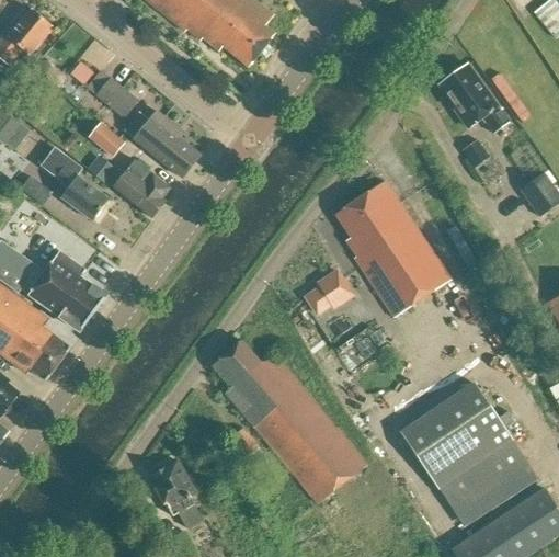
[(221,45),(247,66),(273,33),(263,25),(272,15),(252,0),(145,0),(183,31),(185,29),(198,40),(201,36),(217,50),(221,45)]
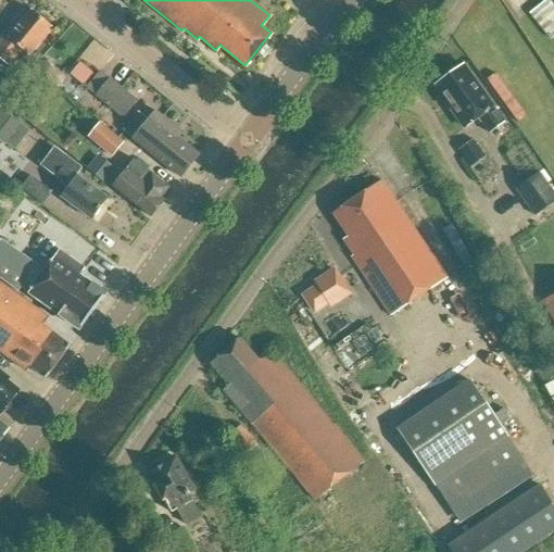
[(541,0),(528,10),(550,37),(553,33),(553,0),(541,0)]
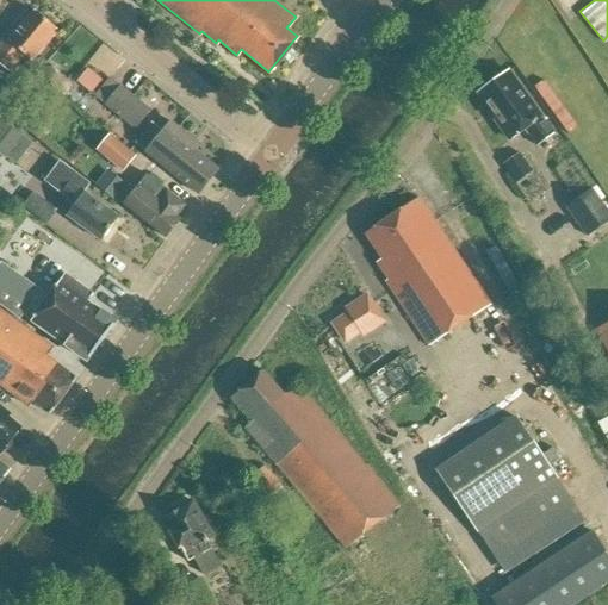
[(55,27),(32,8),(7,38),(4,36),(0,41),(0,63),(7,69),(22,52),(30,58),(55,27)]
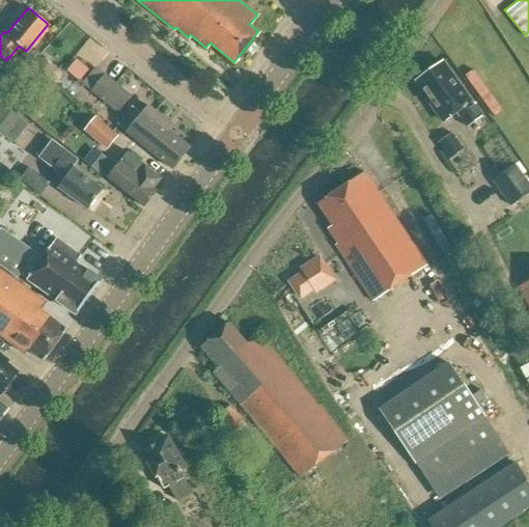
[(58,77),(64,68),(51,59),(45,67),(58,77)]
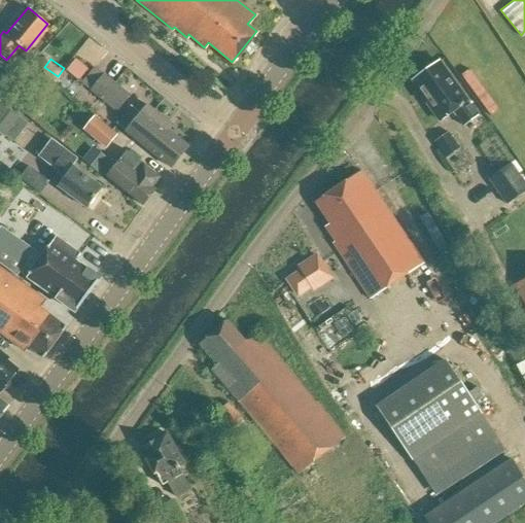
[(462,125),(477,114),(438,60),(411,78),(426,100),(425,101),(439,119),(451,110),(454,114),(455,114),(462,125)]
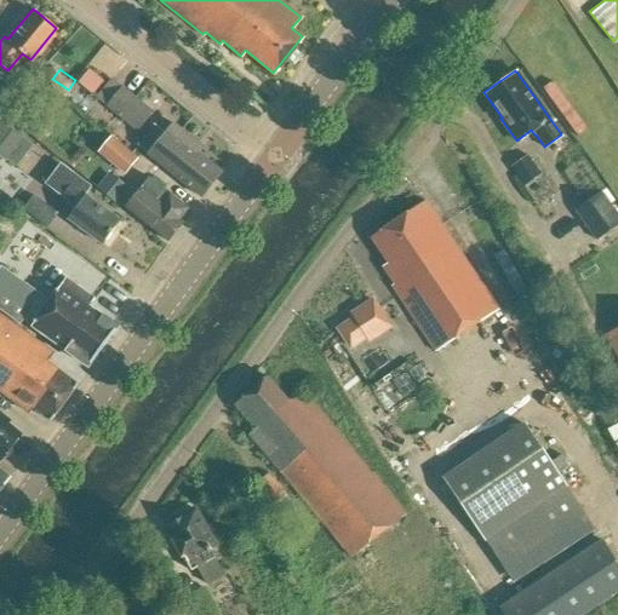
[(107,105),(137,131),(154,110),(112,75),(95,97),(106,107),(107,105)]
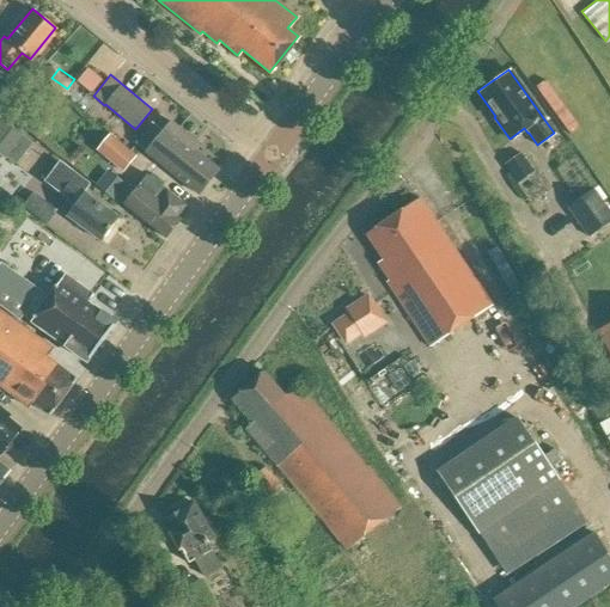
[(0,153),(5,157),(23,133),(0,115),(0,153)]
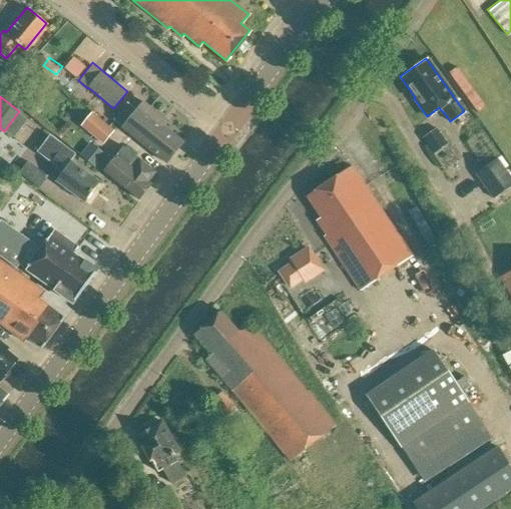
[(112,119),(165,161),(169,156),(182,140),(158,121),(162,116),(141,100),(134,109),(129,106),(123,113),(120,110),(112,119)]
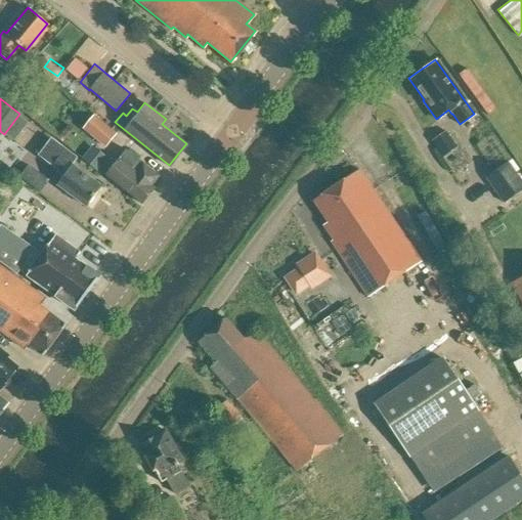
[(81,127),(103,145),(116,132),(93,113),(81,127)]
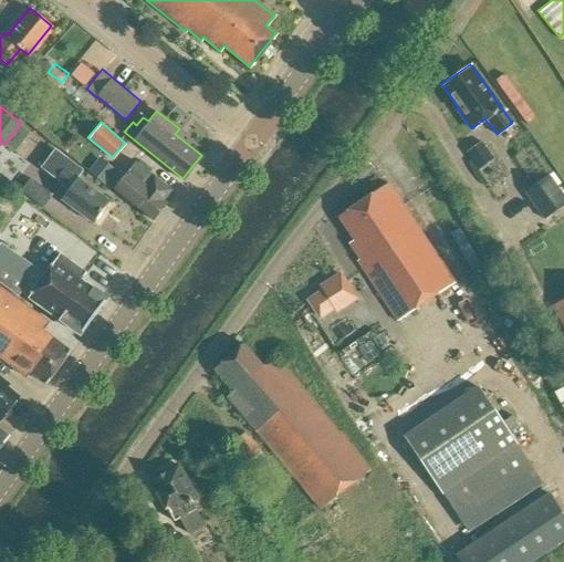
[(487,152),(479,139),(466,149),(473,162),(487,152)]
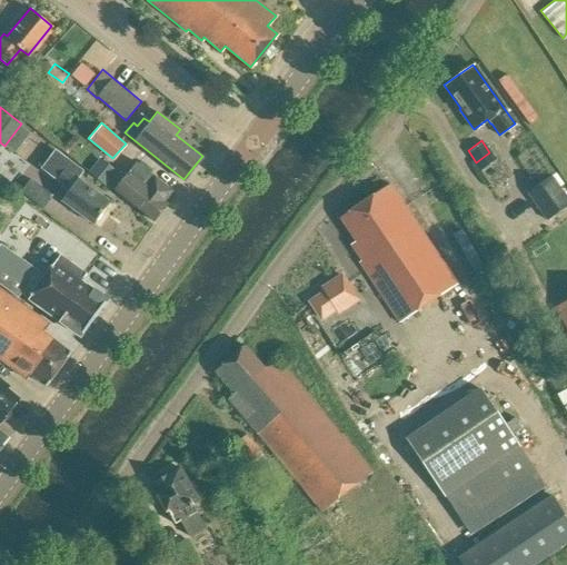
[(92,222),(109,200),(76,177),(81,170),(53,149),(41,167),(69,188),(60,199),(92,222)]
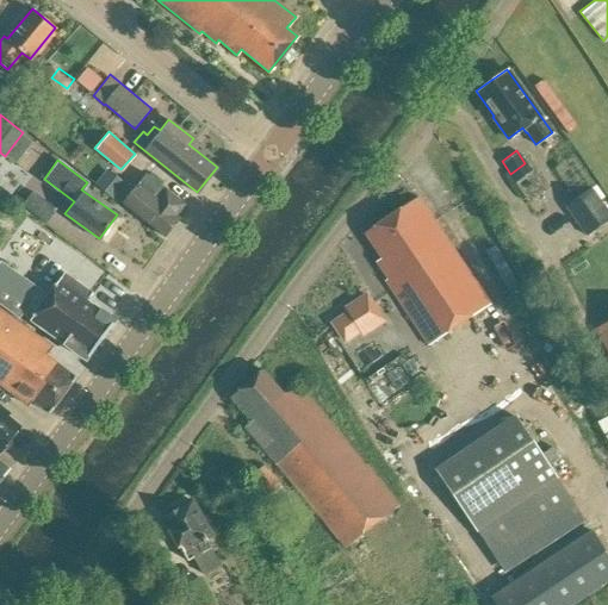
[(125,195),(132,179),(106,168),(99,185),(125,195)]
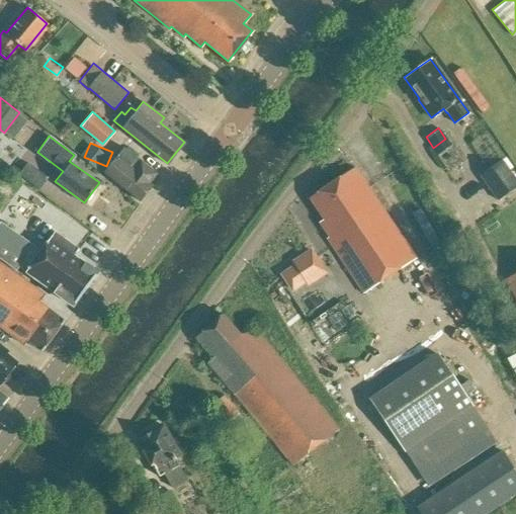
[(103,171),(139,199),(151,184),(148,181),(155,172),(123,146),(103,171)]
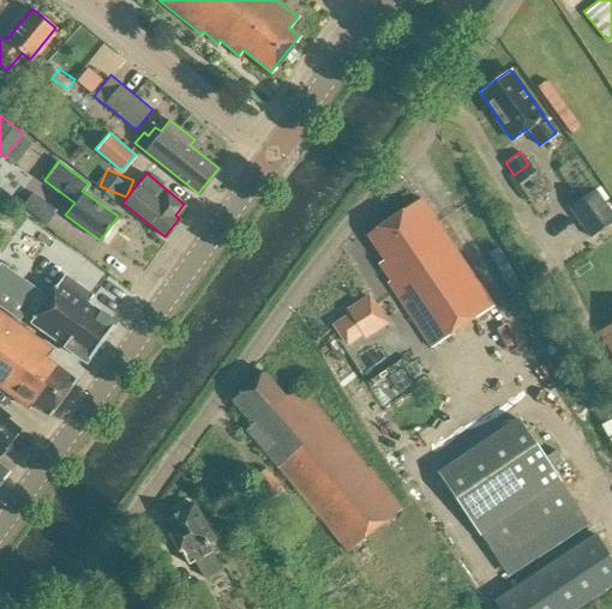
[(588,236),(611,218),(611,213),(593,188),(567,206),(588,236)]
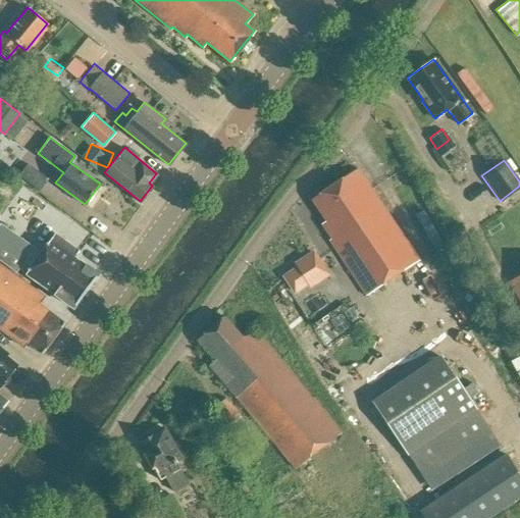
[(46,178),(26,162),(16,173),(37,190),(46,178)]
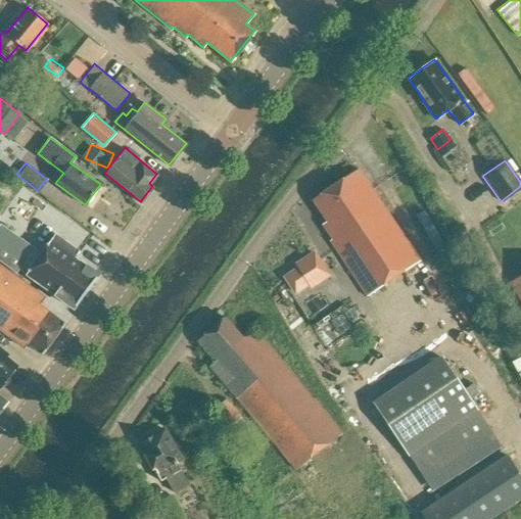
[(366,294),(419,260),(358,169),(312,199),(326,220),(322,223),(331,238),(329,239),(366,294)]
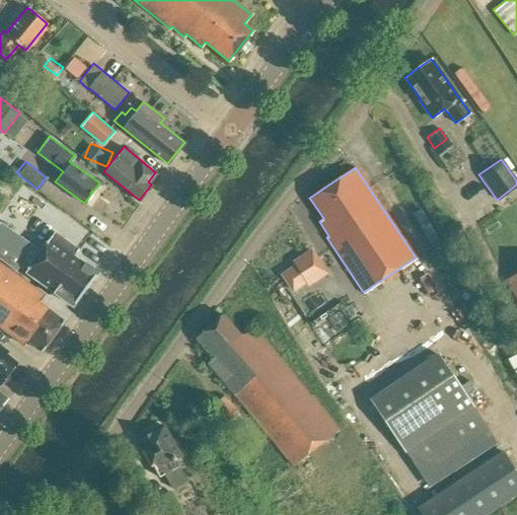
[(18,266),(72,305),(96,272),(74,255),(78,249),(53,231),(40,249),(0,222),(0,259),(15,270),(18,266)]
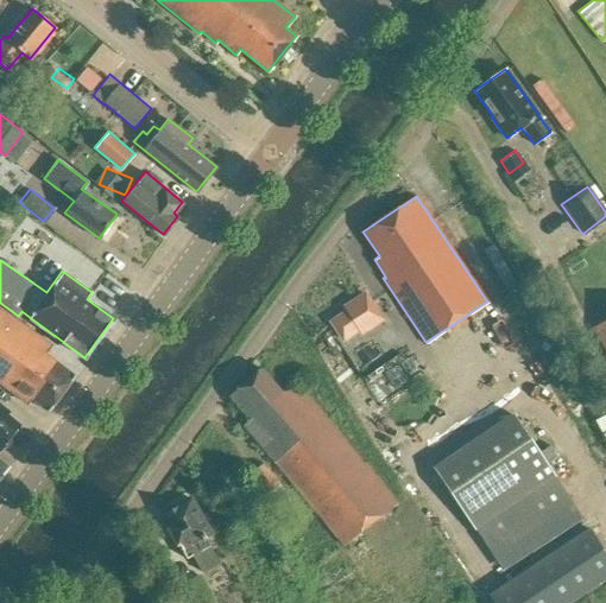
[(359,332),(382,318),(364,290),(341,305),(343,309),(328,319),(341,340),(357,329),(359,332)]
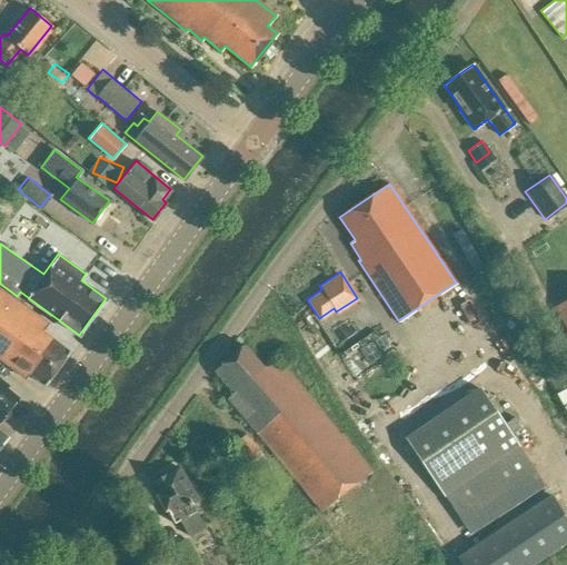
[(29,373),(46,385),(69,353),(40,331),(47,323),(0,287),(0,358),(26,377),(29,373)]
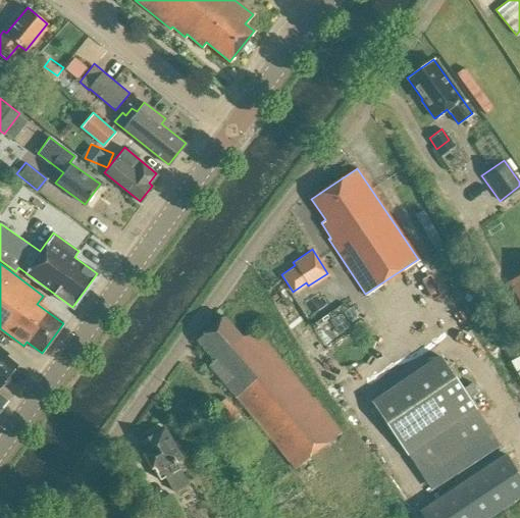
[(519,272),(508,279),(519,302),(519,272)]
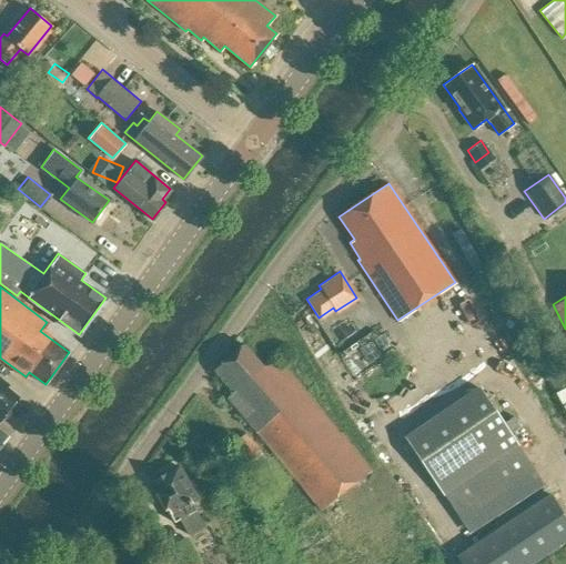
[(321,507),(370,470),(281,363),(263,366),(243,344),(214,369),(233,391),(226,398),(321,507)]
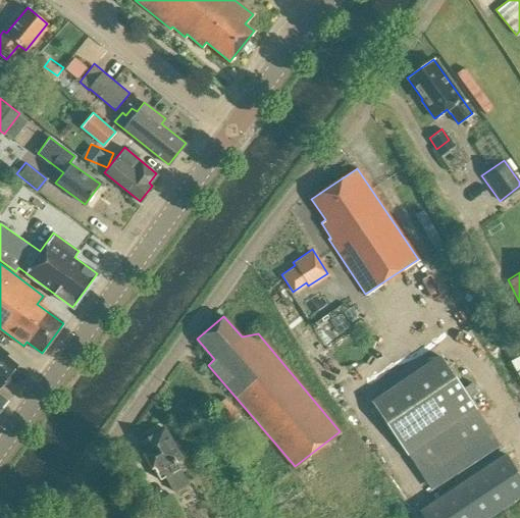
[(0,384),(1,383),(5,383),(9,378),(8,374),(16,364),(0,351),(0,384)]
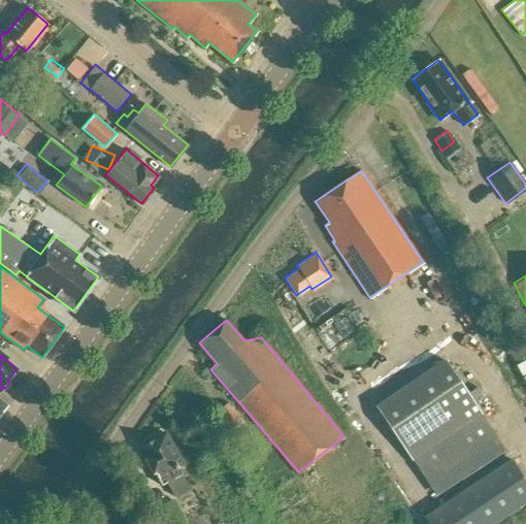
[(373,403),(360,413),(395,464),(408,455),(412,459),(481,412),(444,357),(373,403)]
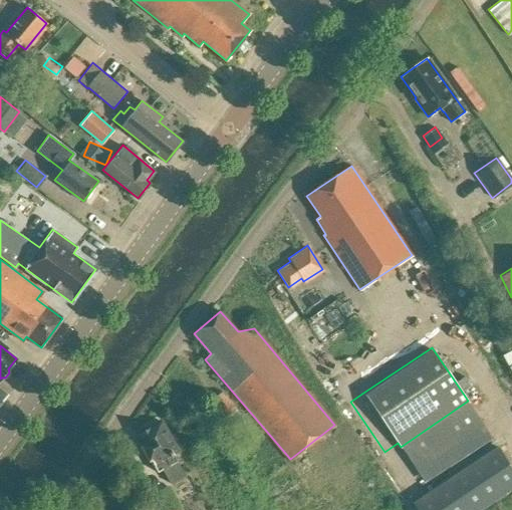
[(235,408),(221,391),(211,400),(225,417),(235,408)]
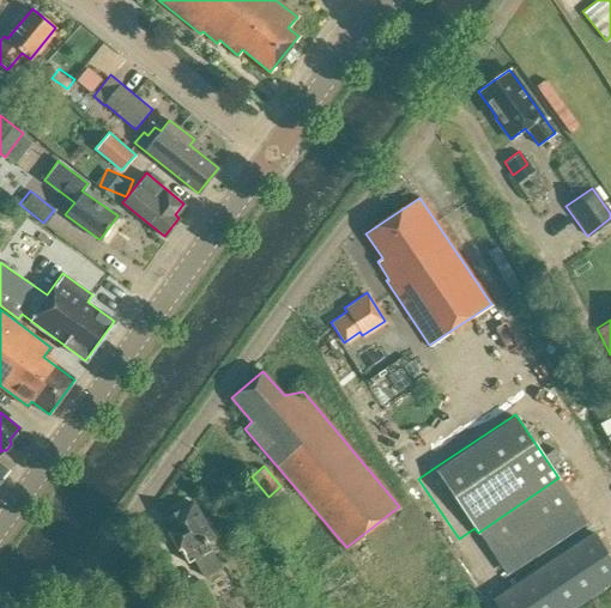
[(203,576),(219,565),(206,541),(212,537),(191,502),(182,506),(181,504),(161,516),(187,563),(193,559),(203,576)]
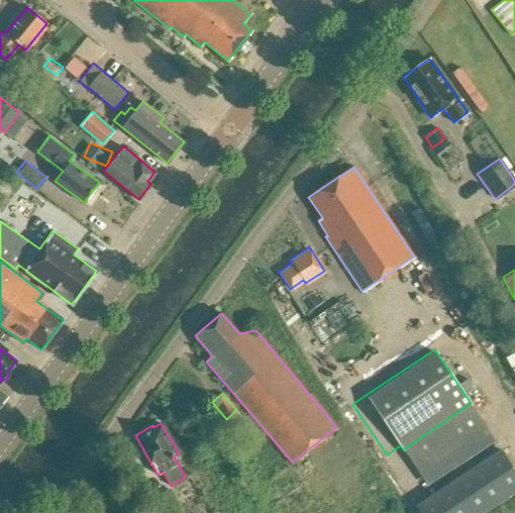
[(514,472),(500,448),(414,505),(419,512),(478,512),(514,489),(514,472)]
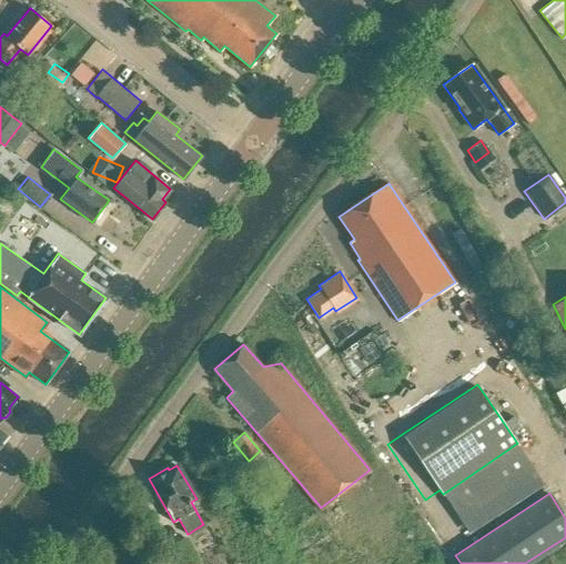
[(183,537),(171,544),(179,557),(191,550),(183,537)]
